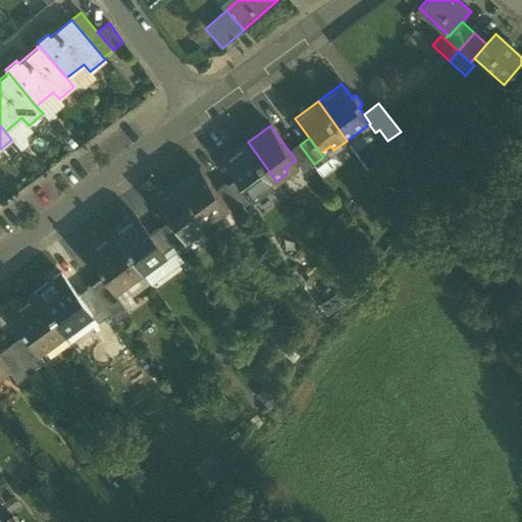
[(276,181),(248,142),(224,159),(239,177),(251,194),(260,187),(263,192),(276,181)]
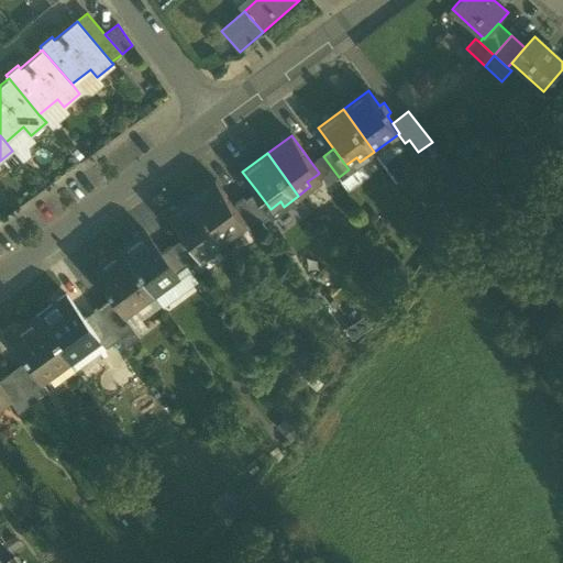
[(339,177),(323,156),(312,164),(319,173),(317,175),(326,187),(339,177)]
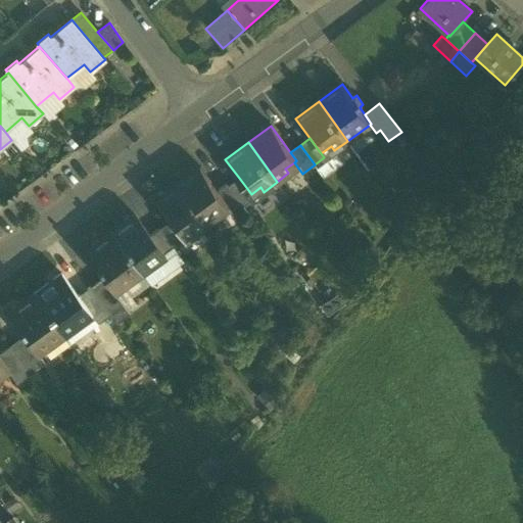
[(217,190),(199,167),(177,183),(205,223),(218,212),(216,209),(225,202),(226,201),(217,190)]
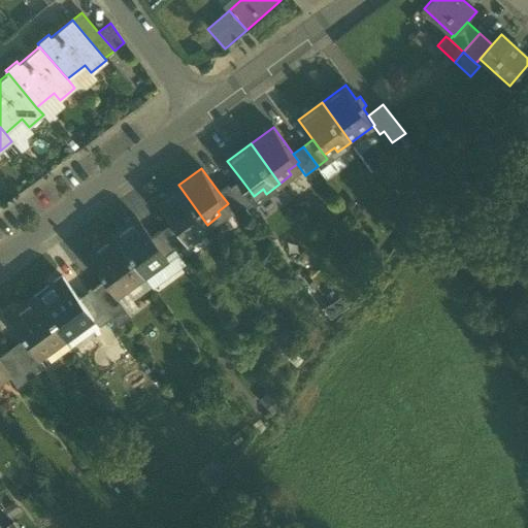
[(254,196),(241,179),(231,188),(243,204),(245,207),(256,200),(254,196)]
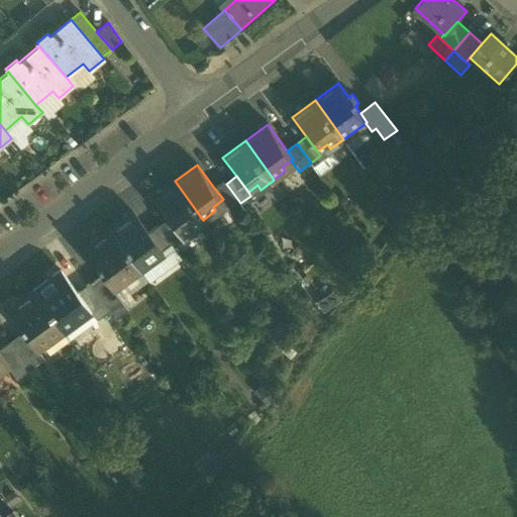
[(203,220),(175,181),(152,198),(167,217),(178,233),(188,226),(190,229),(203,220)]
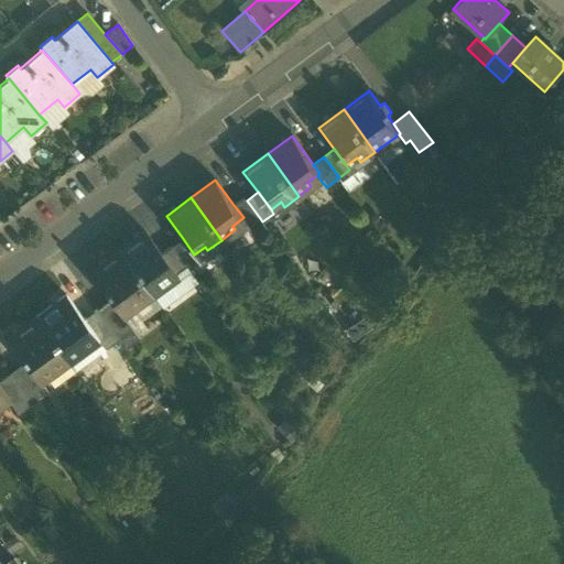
[(247,201),(245,197),(234,205),(243,217),(242,218),(249,227),(260,218),(247,201)]
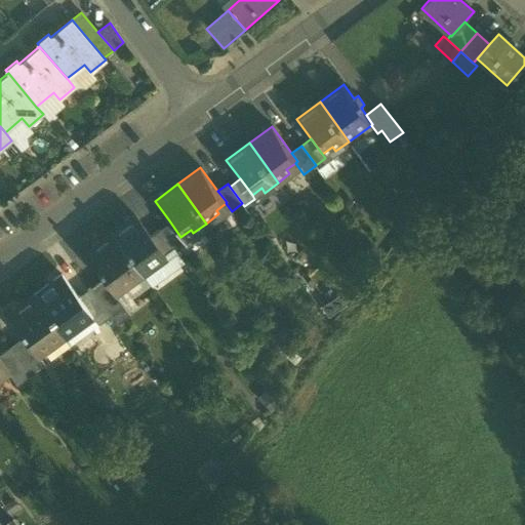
[(242,203),(232,211),(238,220),(249,212),(244,206),(242,203)]
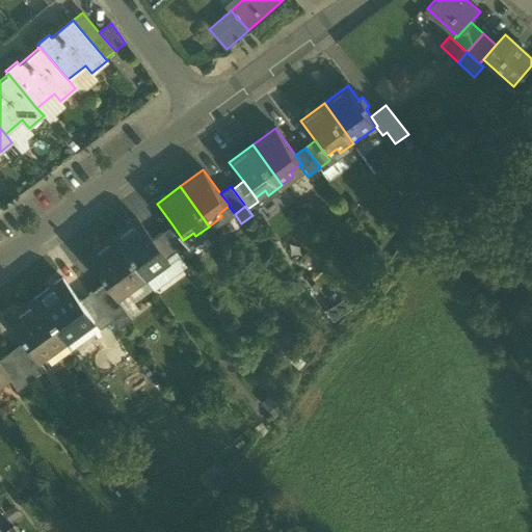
[(136,219),(114,236),(142,275),(156,266),(153,262),(162,254),(152,239),(136,219)]
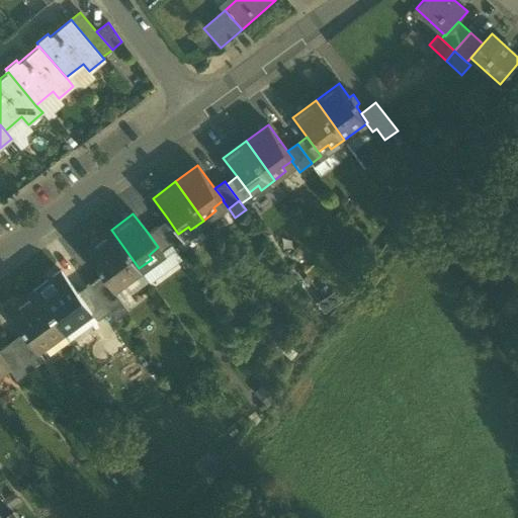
[(178,234),(167,218),(157,226),(171,245),(181,237),(178,234)]
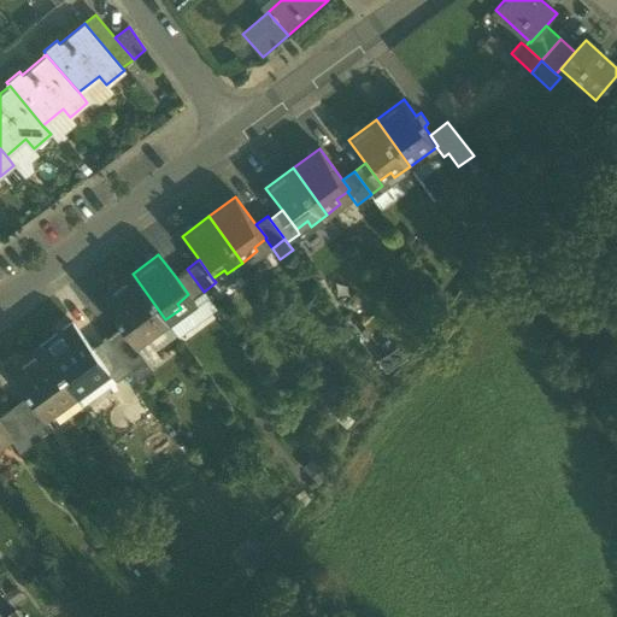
[(204,292),(187,269),(176,277),(188,294),(193,300),(204,292)]
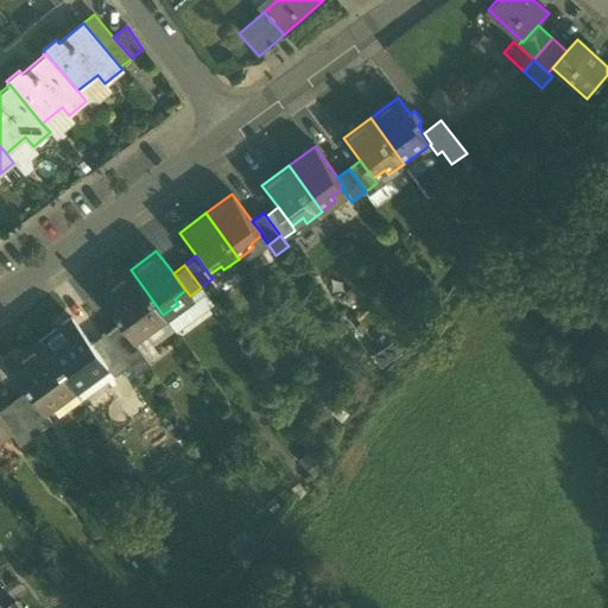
[(163,315),(131,270),(99,293),(119,321),(132,339),(132,337),(163,315)]
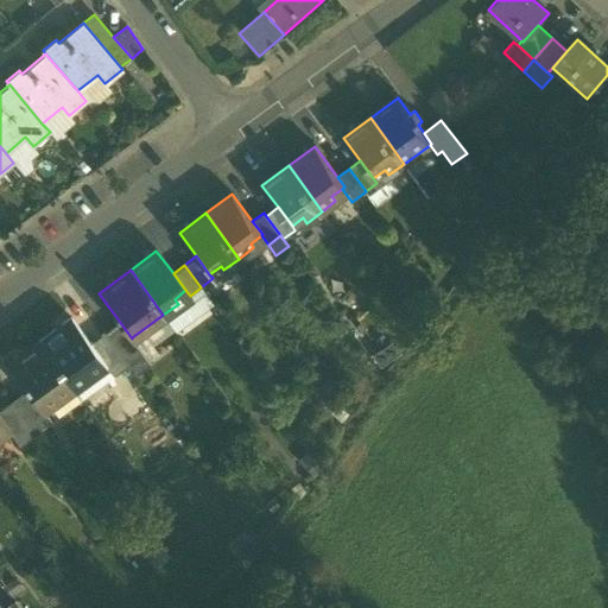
[(89,343),(71,320),(40,342),(73,387),(103,365),(105,365),(89,343)]
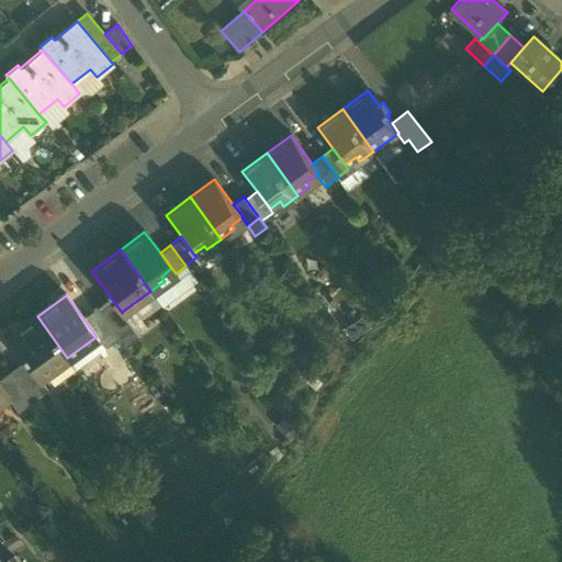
[(122,313),(110,296),(97,307),(119,337),(132,328),(133,327),(122,312),(122,313)]
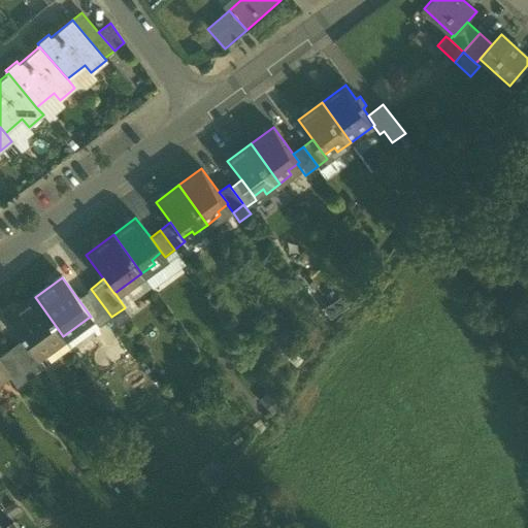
[(111,317),(91,289),(77,298),(91,317),(90,317),(97,327),(111,317)]
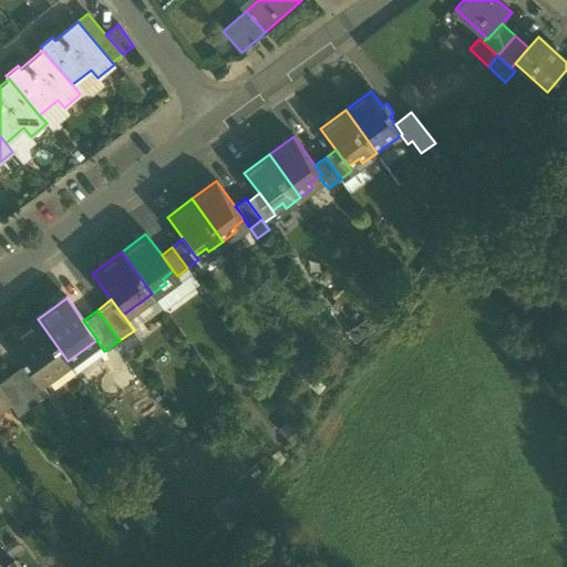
[(68,361),(38,319),(8,341),(24,364),(24,363),(39,382),(68,361)]
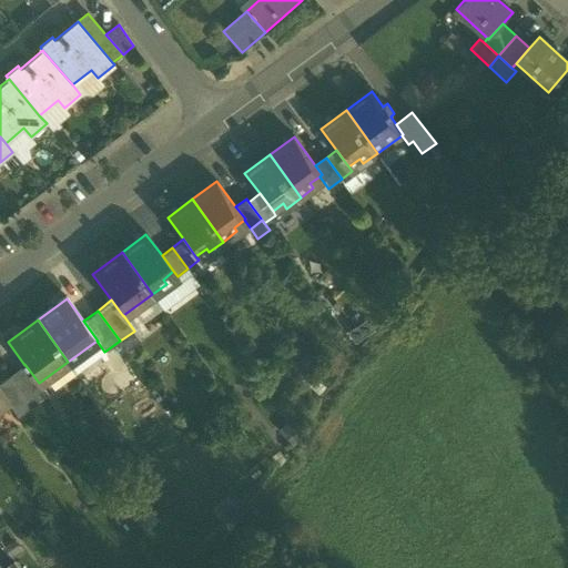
[(133,332),(120,341),(127,351),(140,341),(133,332)]
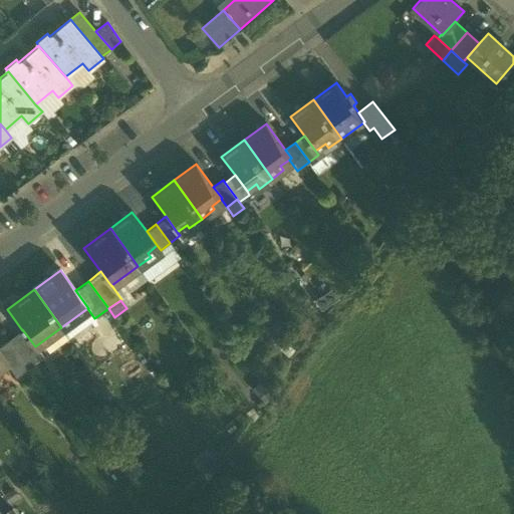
[(87,308),(61,327),(69,338),(90,322),(94,326),(98,323),(94,318),(87,308)]
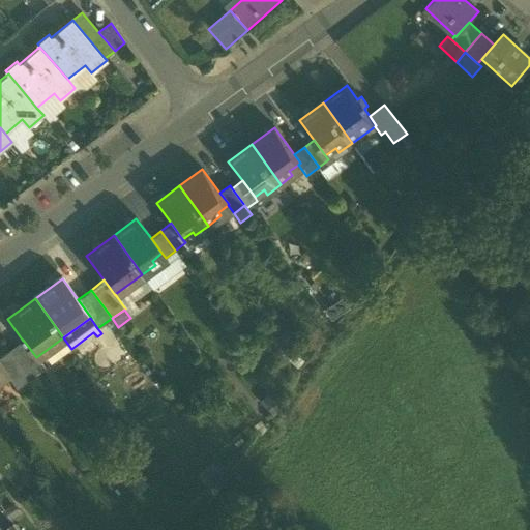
[(23,341),(10,350),(30,378),(45,367),(36,357),(23,340),(23,341)]
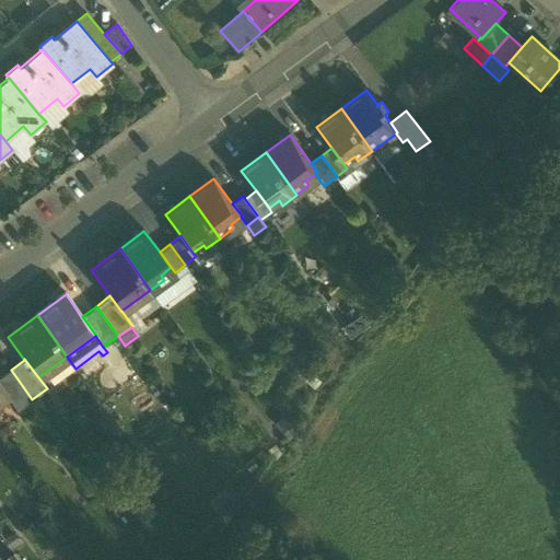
[(11,370),(0,377),(0,386),(7,396),(16,410),(32,399),(11,370)]
